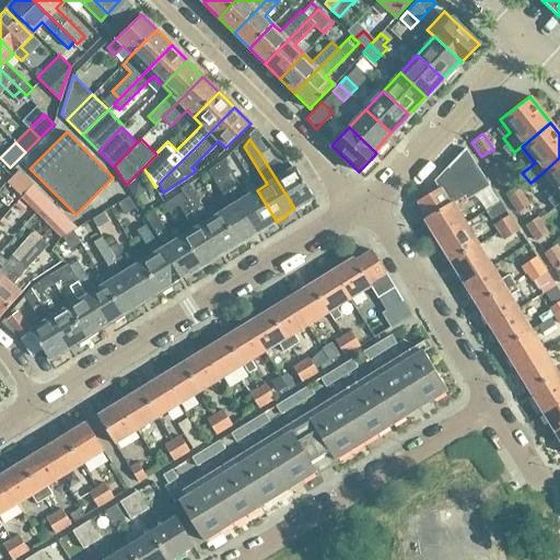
[(269,149),(260,154),(294,208),(301,205),(304,205),(310,201),(311,198),(313,197),(294,167),(284,173),(269,149)]
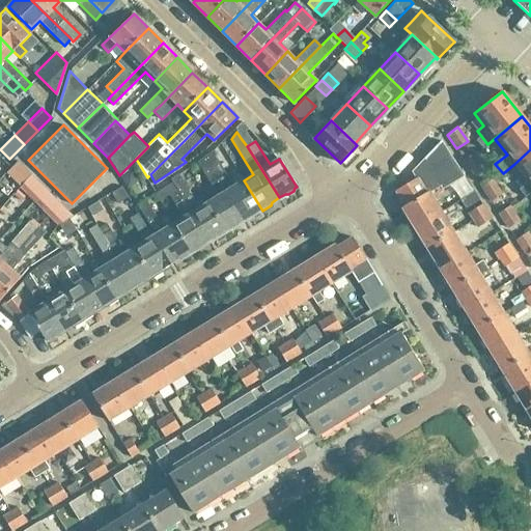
[(441,141),(412,171),(416,177),(395,190),(404,205),(401,207),(414,227),(441,211),(429,192),(439,186),(442,191),(464,177),(441,141)]
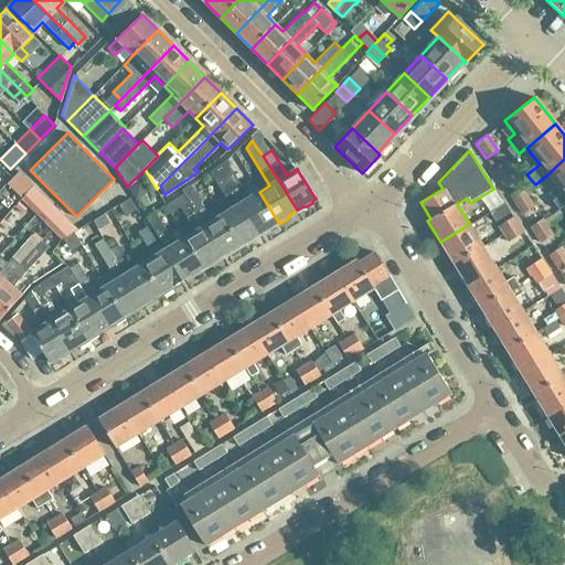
[(564,159),(547,174),(562,192),(552,201),(558,209),(564,203),(564,159)]
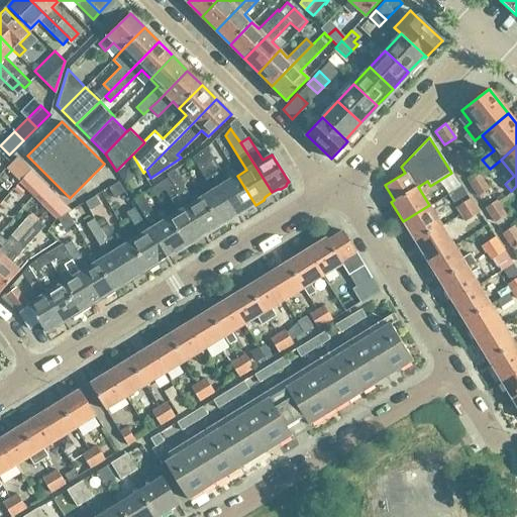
[(207,147),(200,153),(237,213),(243,209),(247,210),(255,205),(237,176),(227,182),(207,147)]
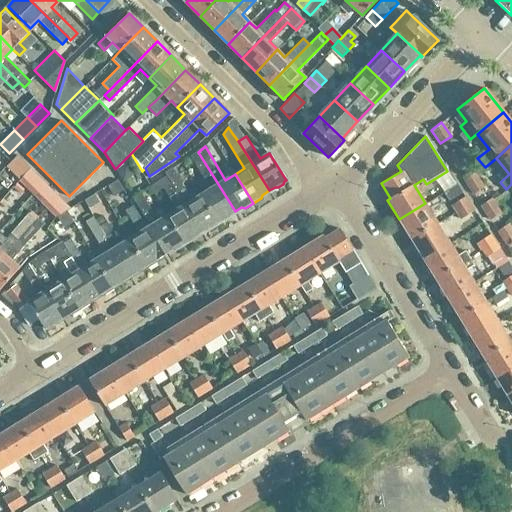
[(458,146),(446,153),(456,168),(467,161),(458,146)]
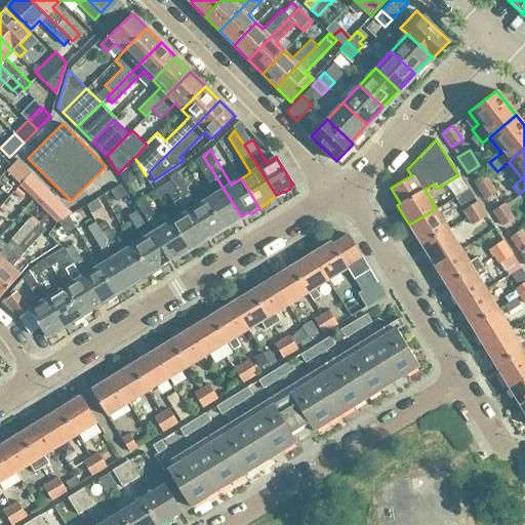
[(241,216),(203,156),(195,160),(215,194),(206,200),(225,230),(233,225),(234,220),(241,216)]
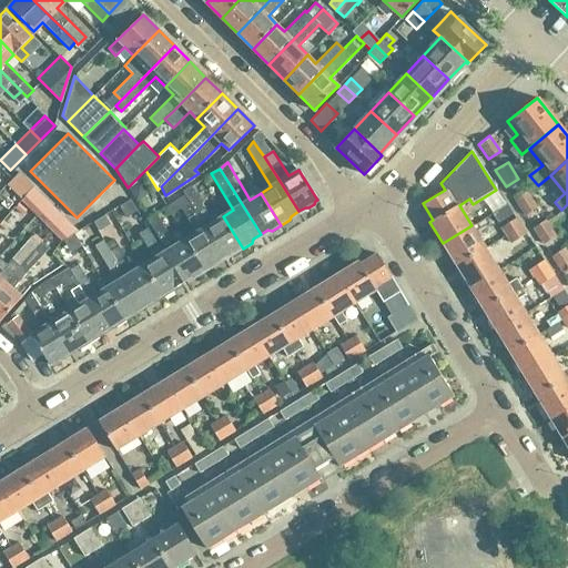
[(18,170),(7,182),(22,198),(32,185),(18,170)]
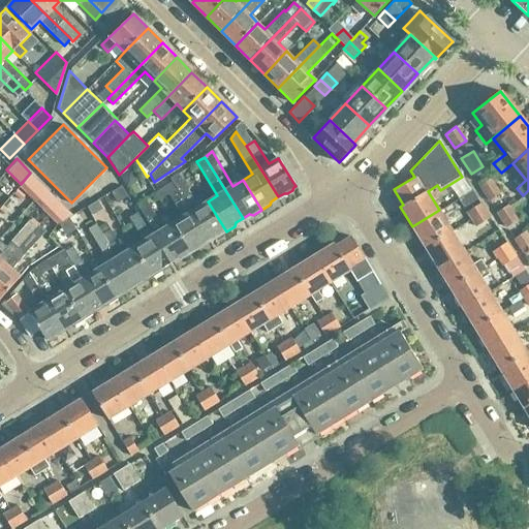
[(21,184),(20,184),(34,198),(44,186),(30,173),(21,184)]
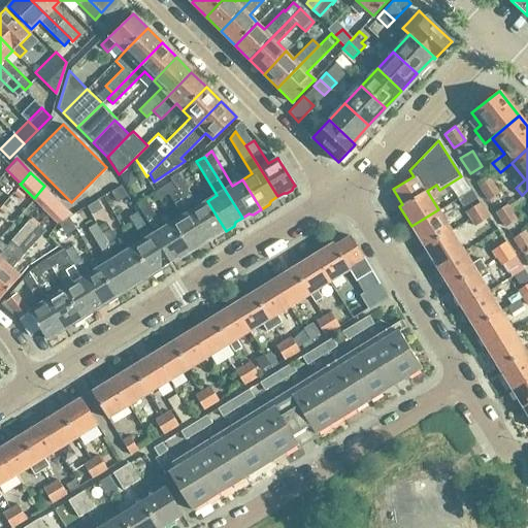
[(197,207),(184,185),(176,173),(170,177),(172,180),(207,239),(213,236),(217,236),(226,231),(207,201),(197,207)]
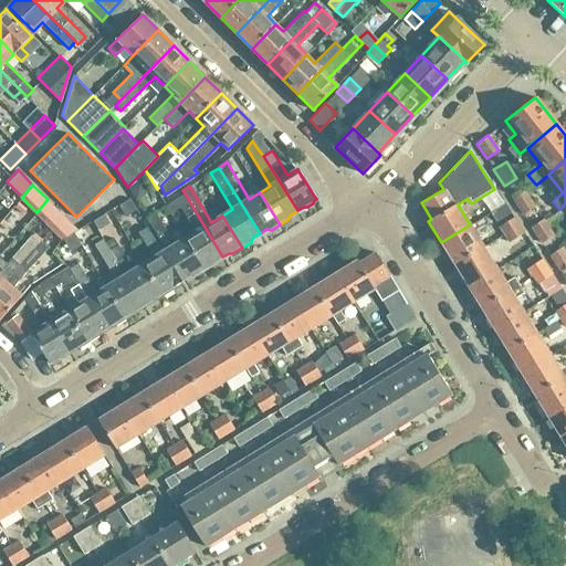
[(524,190),(512,198),(523,215),(535,207),(524,190)]
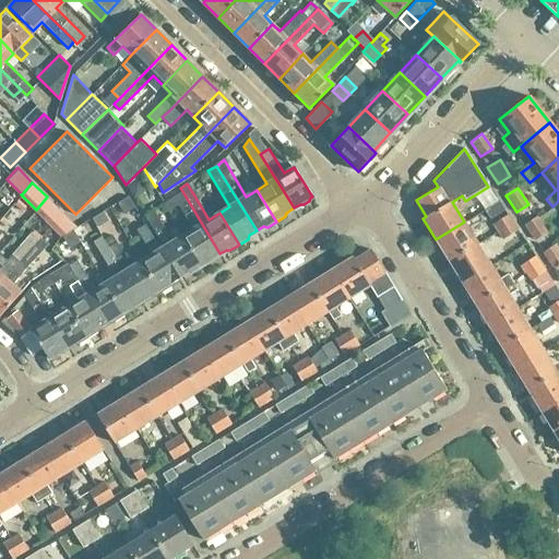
[(219,253),(182,191),(164,203),(168,211),(178,204),(193,229),(183,235),(203,266),(212,262),(213,258),(219,253)]
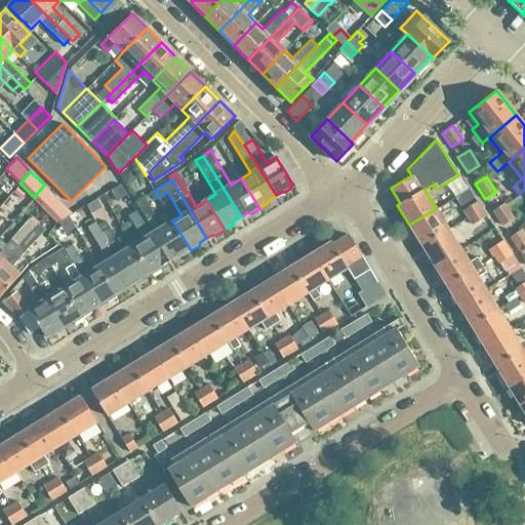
[(120,184),(110,190),(116,199),(126,193),(120,184)]
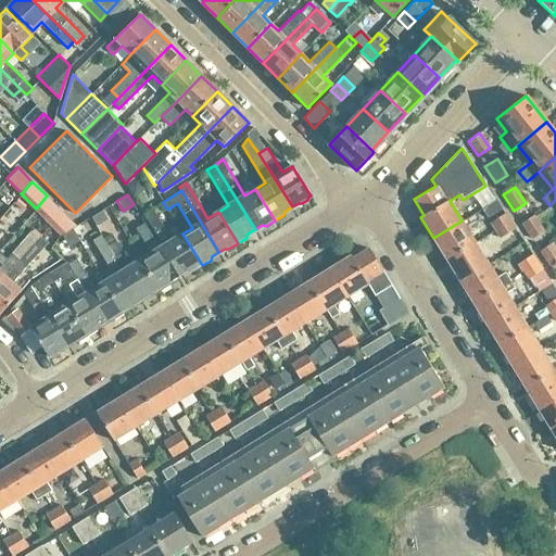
[(47,196),(36,209),(51,224),(61,211),(47,196)]
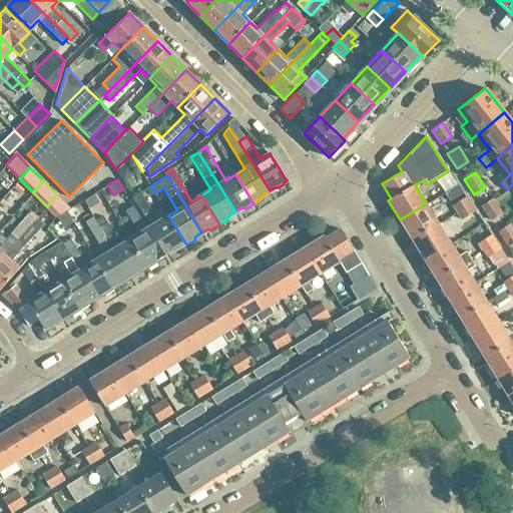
[(444,192),(450,201),(463,192),(458,183),(444,192)]
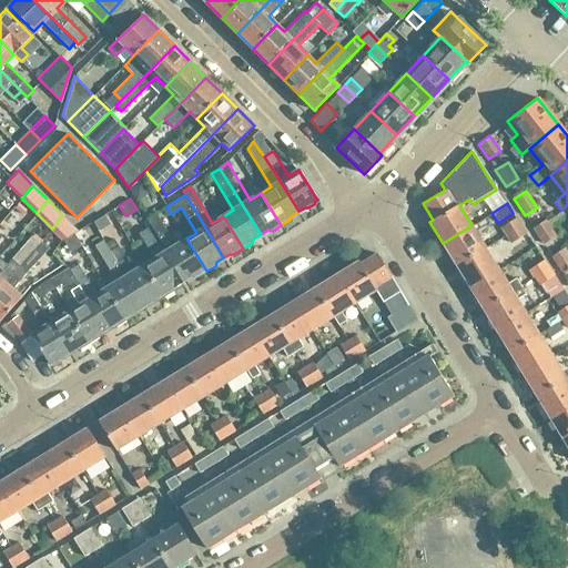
[(104,214),(93,221),(98,229),(109,222),(104,214)]
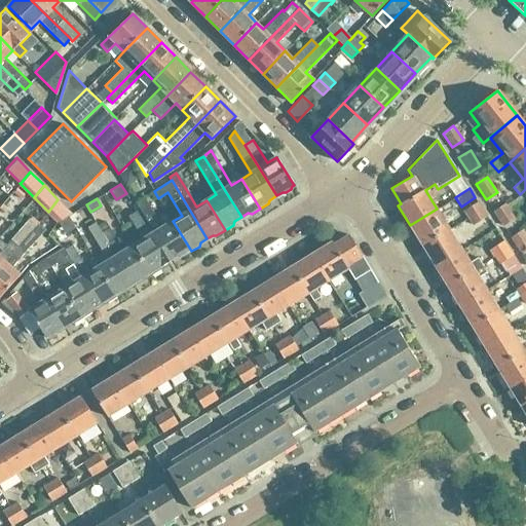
[(173,221),(162,228),(145,198),(137,203),(172,260),(178,256),(182,257),(191,251),(173,221)]
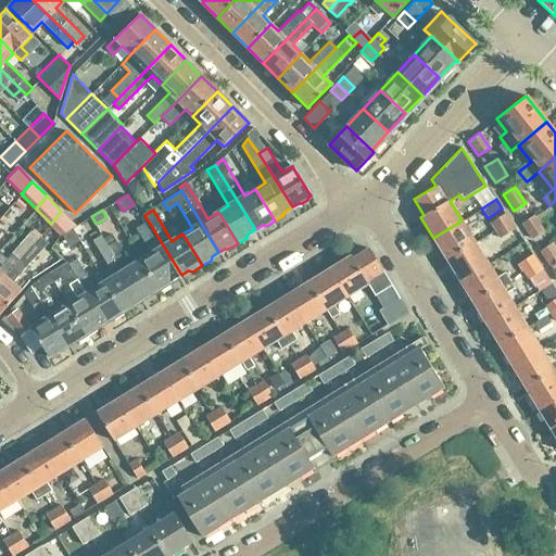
[(61,211),(51,224),(61,235),(72,228),(75,226),(61,211)]
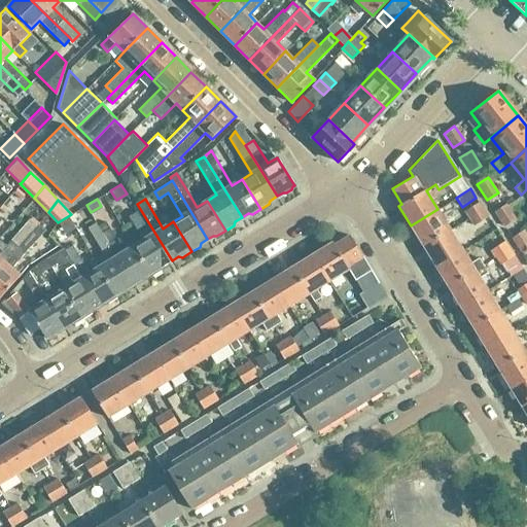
[(468,218),(484,209),(479,201),(463,211),(468,218)]
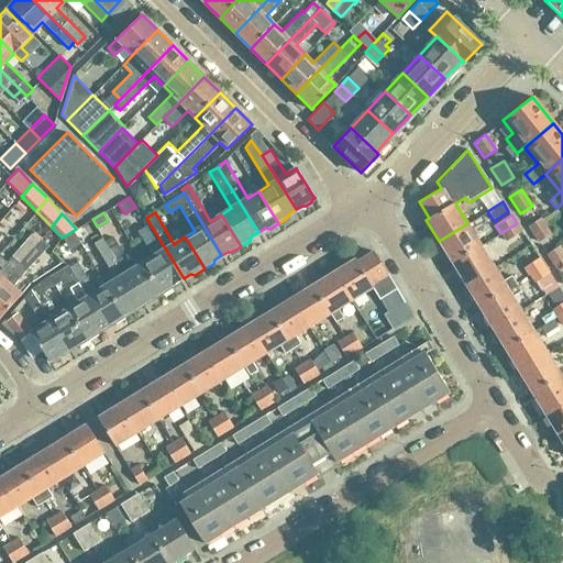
[(0,234),(10,223),(3,218),(0,220),(0,234)]
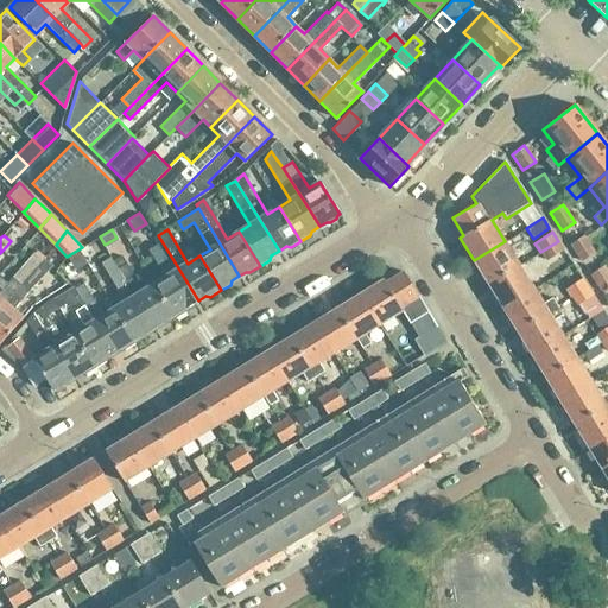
[(583,235),(570,244),(582,260),(594,252),(583,235)]
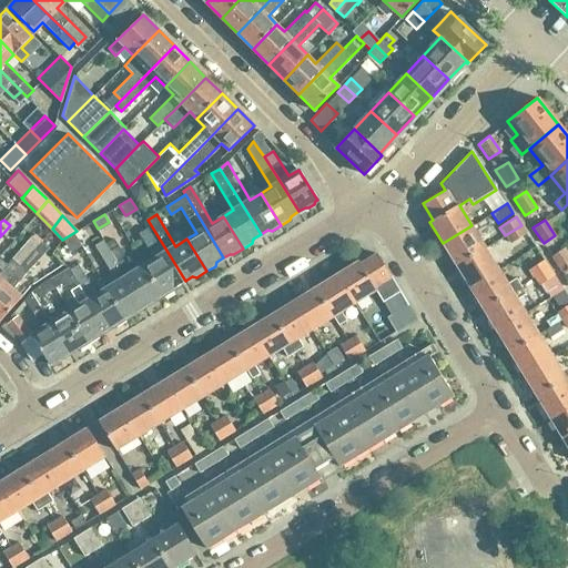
[(173,287),(182,283),(145,224),(139,227),(141,231),(140,233),(154,257),(144,264),(164,296),(173,291),(173,287)]
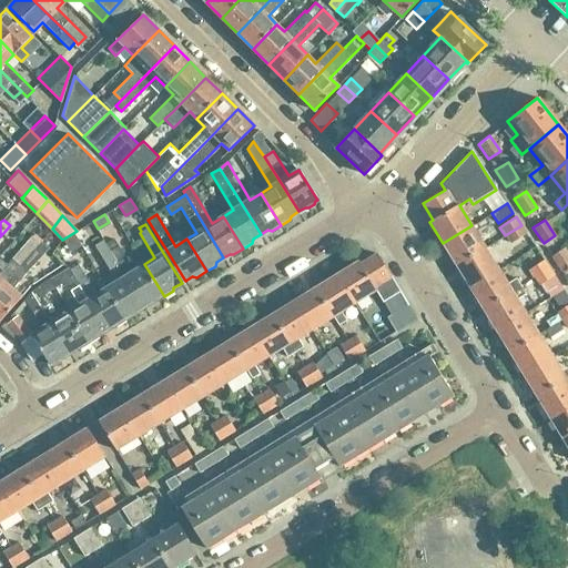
[(485,247),(472,225),(443,243),(456,265),(485,247)]
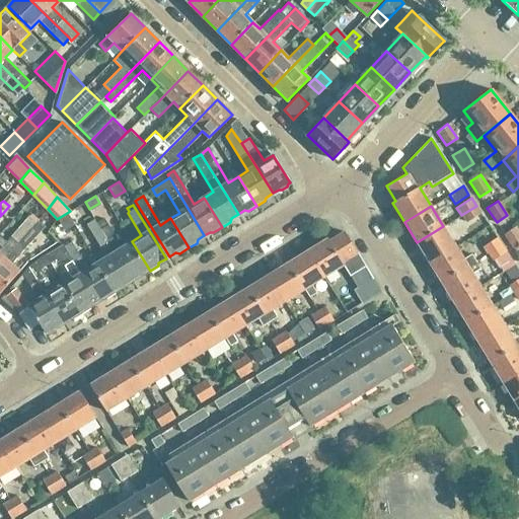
[(476,206),(461,215),(466,222),(480,212),(476,206)]
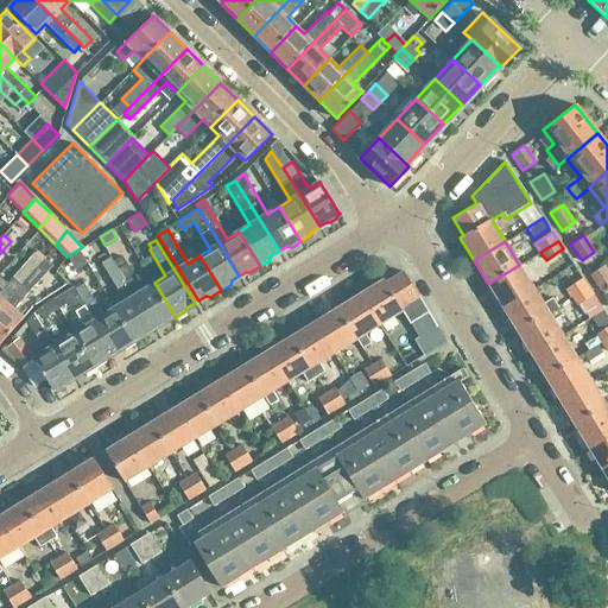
[(78,249),(67,257),(74,268),(86,261),(78,249)]
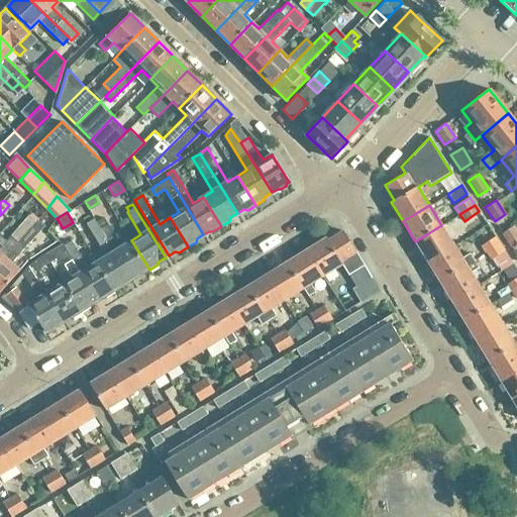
[(0,262),(35,221),(28,215),(0,246),(0,262)]
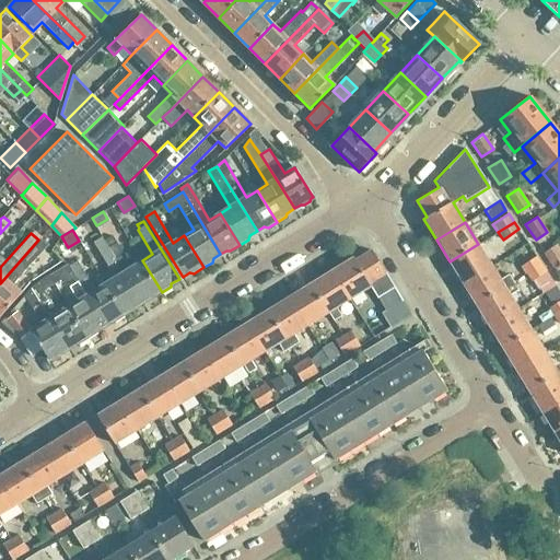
[(113,235),(104,241),(142,302),(149,298),(153,298),(162,292),(142,260),(131,267),(113,235)]
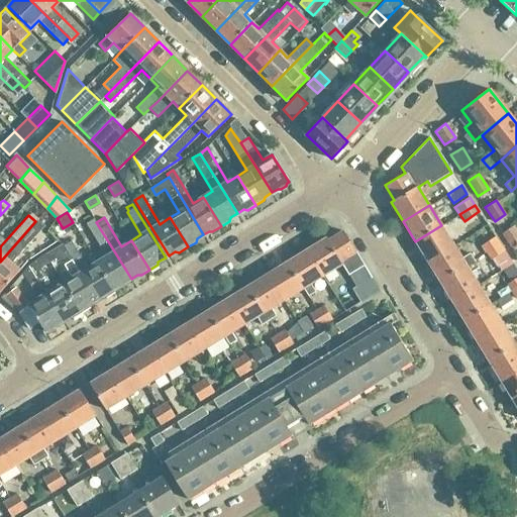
[(131,279),(96,222),(94,218),(77,229),(83,238),(93,232),(106,255),(97,262),(115,291),(123,286),(124,283),(131,279)]
